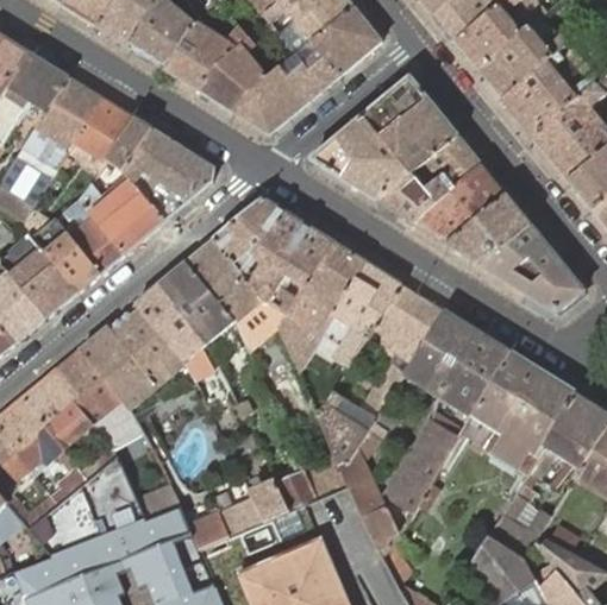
[(62,0),(61,4),(95,25),(110,0),(62,0)]
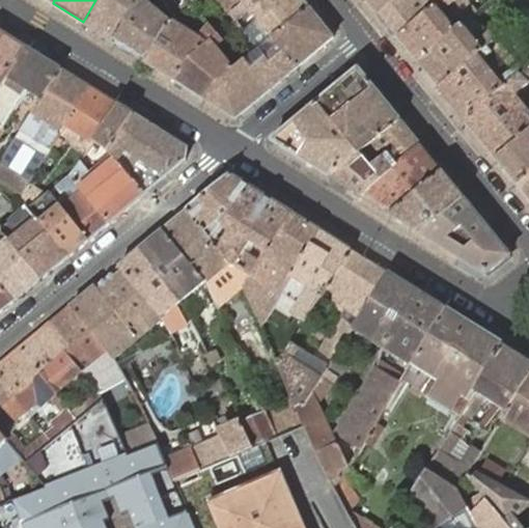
[(95,0),(83,22),(113,40),(138,0),(95,0)]
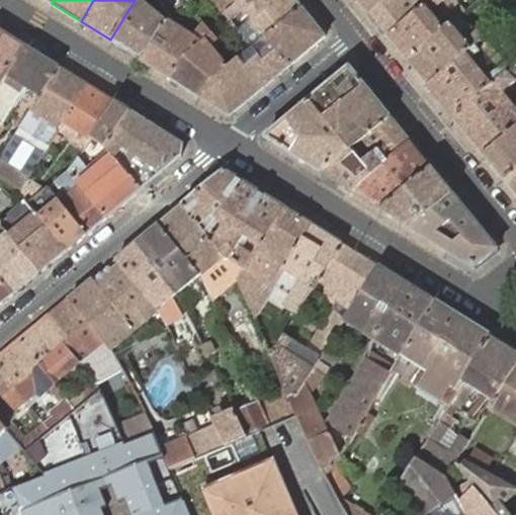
[(135,0),(110,39),(139,58),(151,37),(160,24),(162,23),(139,4),(142,0),(135,0)]
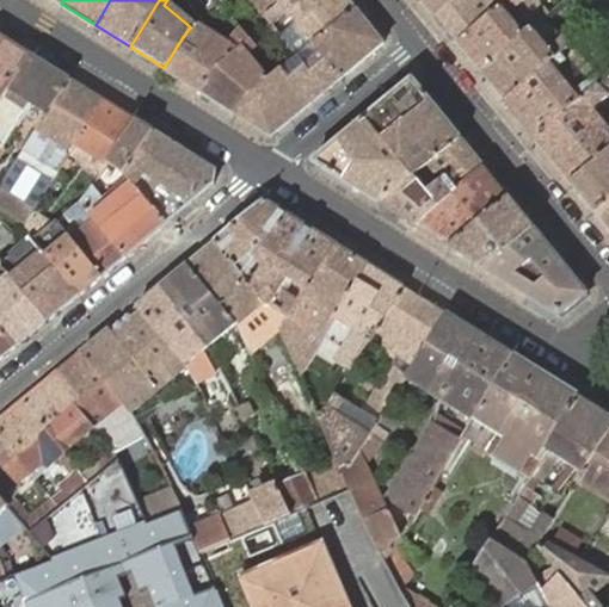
[(260,0),(258,2),(265,12),(271,19),(277,13),(293,0),(260,0)]
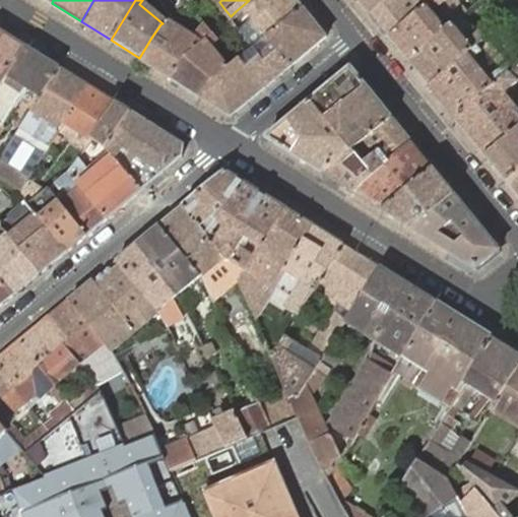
[(301,5),(297,0),(249,0),(236,11),(241,17),(246,13),(251,18),(264,35),(301,5)]
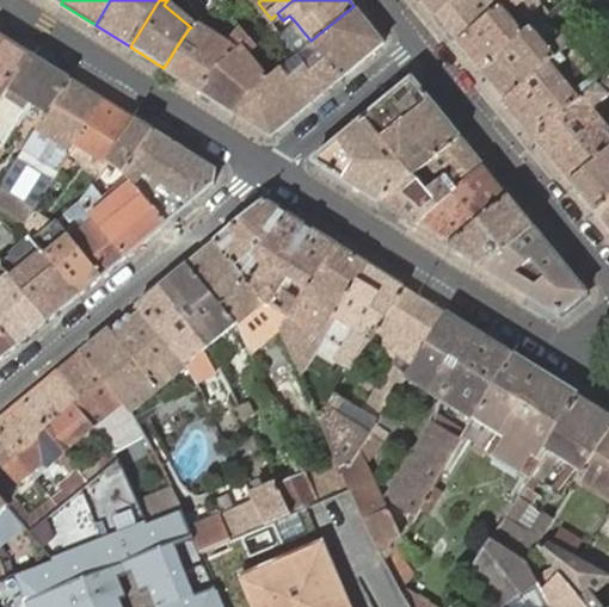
[(424,0),(434,12),(448,0),(424,0)]
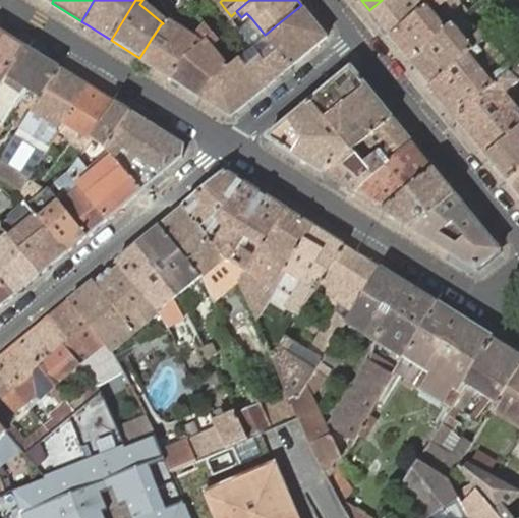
[(382,0),(369,10),(390,35),(430,0),(382,0)]
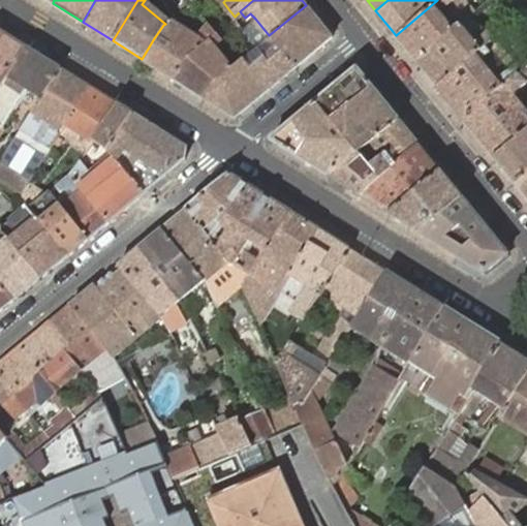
[(437,0),(396,35),(414,59),(452,27),(459,22),(466,14),(455,1),(454,0),(437,0)]
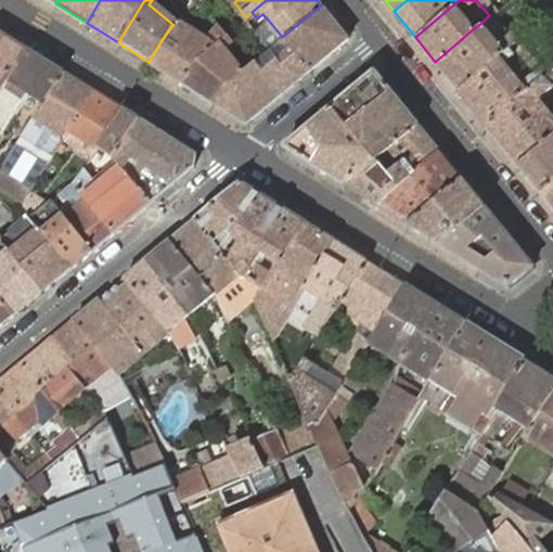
[(530,10),(534,14),(539,10),(536,4),(530,10)]
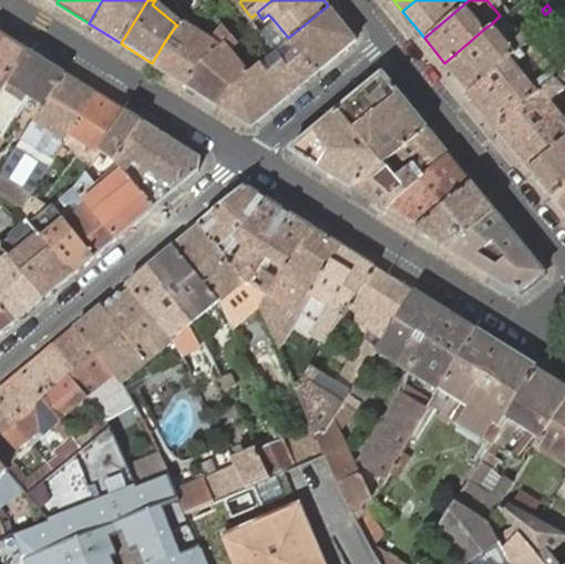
[(355,38),(328,6),(288,38),(317,69),(355,38)]
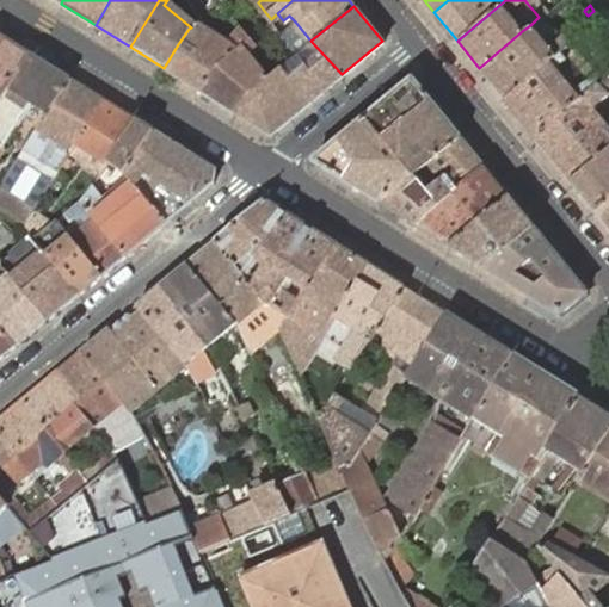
[(548,47),(559,38),(541,16),(539,17),(530,25),(548,47)]
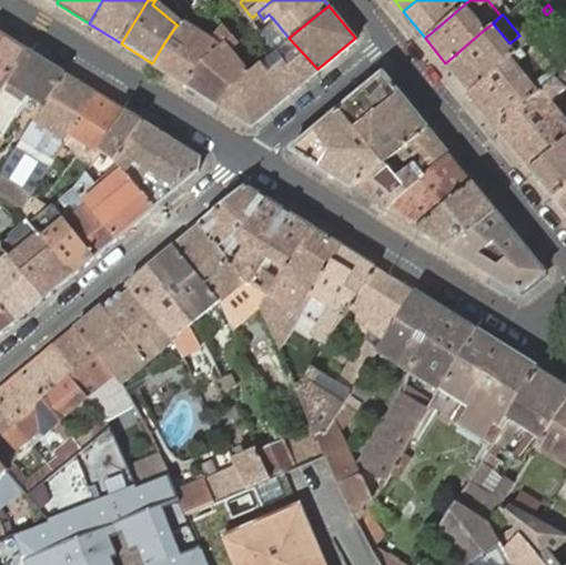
[(251,19),(244,23),(251,31),(265,49),(271,44),(268,40),(251,19)]
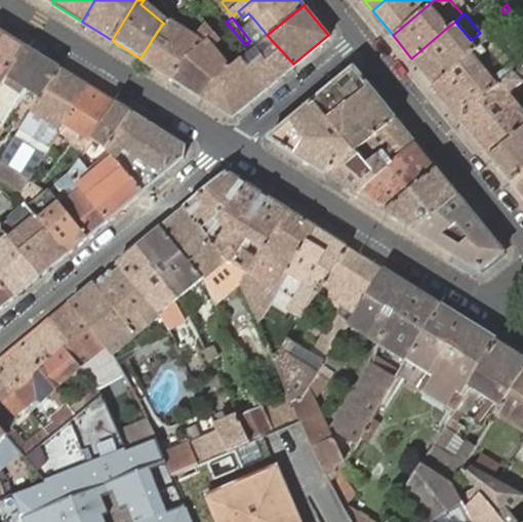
[(169,18),(164,24),(162,25),(153,38),(141,58),(171,77),(184,57),(213,32),(209,28),(205,23),(196,35),(169,18)]
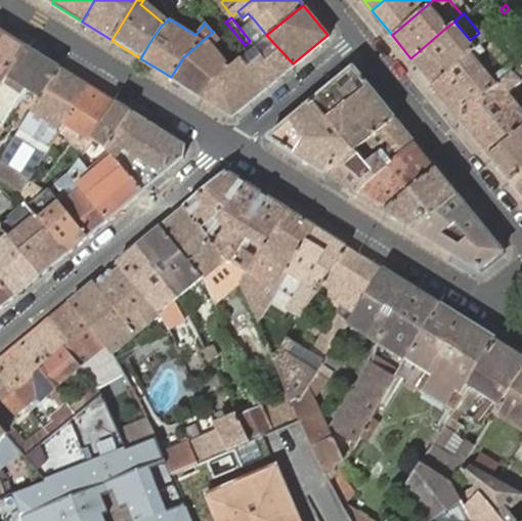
[(410,58),(432,84),(478,45),(484,40),(479,33),(470,40),(454,22),(447,27),(410,58)]
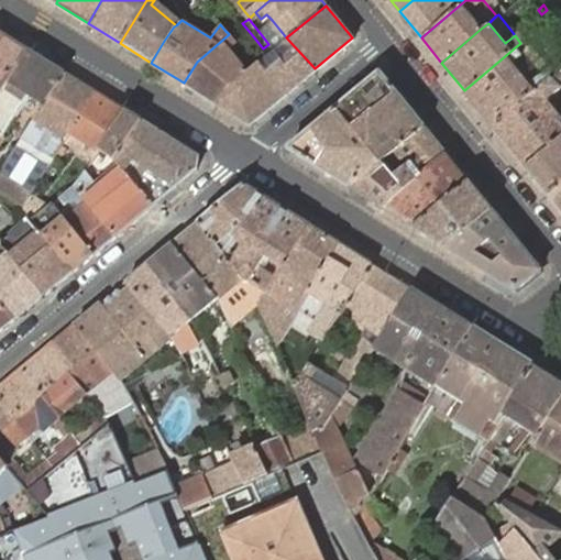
[(0,94),(30,50),(0,31),(0,94)]
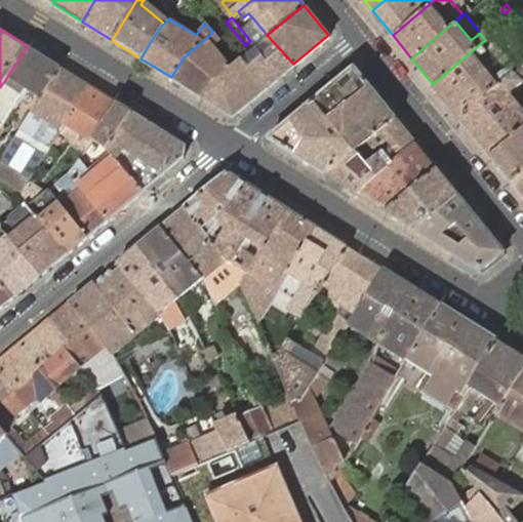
[(184,57),(171,77),(201,95),(212,78),(230,65),(216,49),(212,44),(218,39),(213,32),(184,57)]
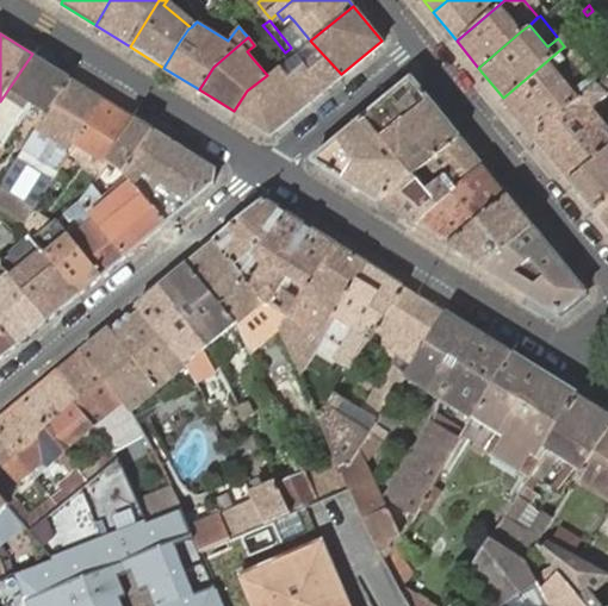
[(247,91),(234,111),(270,133),(341,74),(310,41),(306,43),(296,52),(309,69),(292,82),(279,66),(278,67),(267,75),(247,91)]
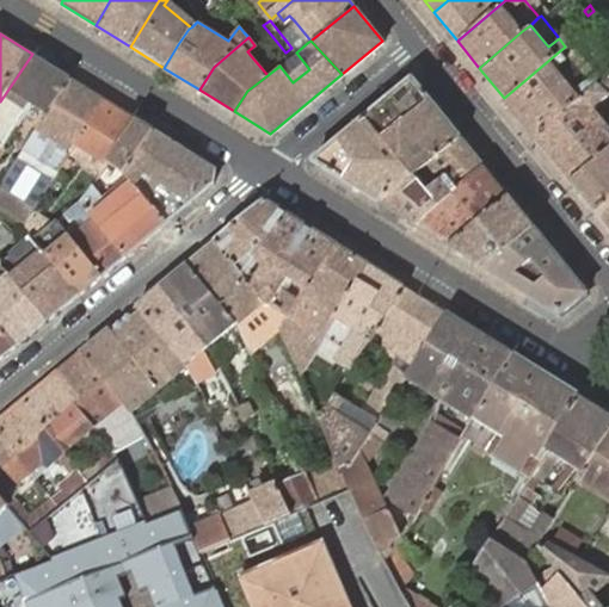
[(504,98),(535,136),(600,80),(608,73),(603,68),(595,74),(594,73),(590,76),(576,90),(557,66),(564,61),(563,59),(570,53),(565,47),(558,53),(504,98)]
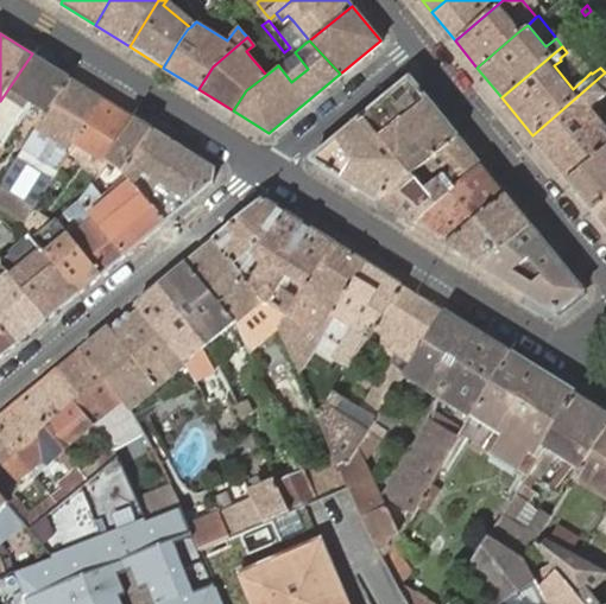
[(295,52),(290,48),(284,52),(288,58),(295,52)]
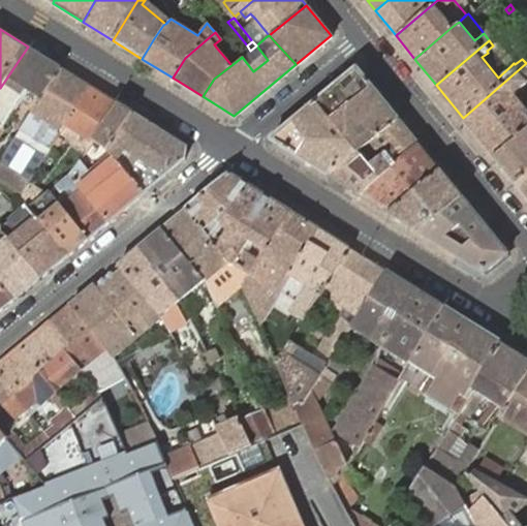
[(39,97),(59,65),(28,47),(0,88),(0,130),(3,132),(6,127),(2,124),(5,120),(8,115),(20,96),(26,88),(33,93),(39,97)]
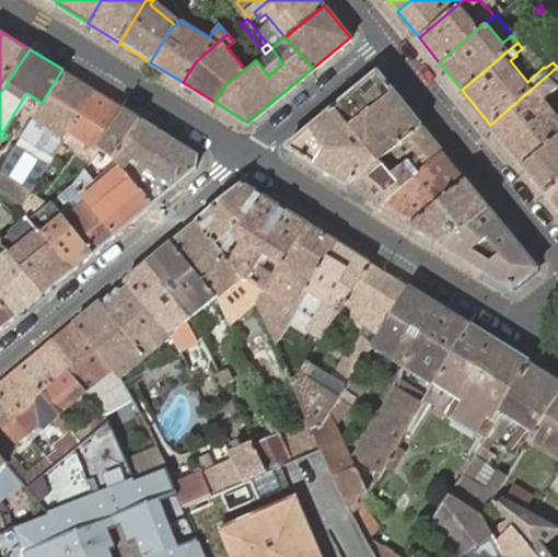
[(527,82),(541,70),(523,49),(516,56),(510,60),(527,82)]
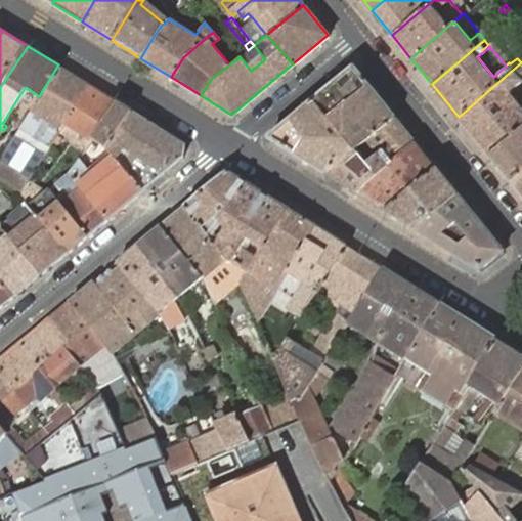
[(459,117),(488,154),(521,125),(521,114),(520,112),(521,110),(521,109),(508,90),(521,77),(521,60),(521,61),(521,62),(514,69),(459,117)]
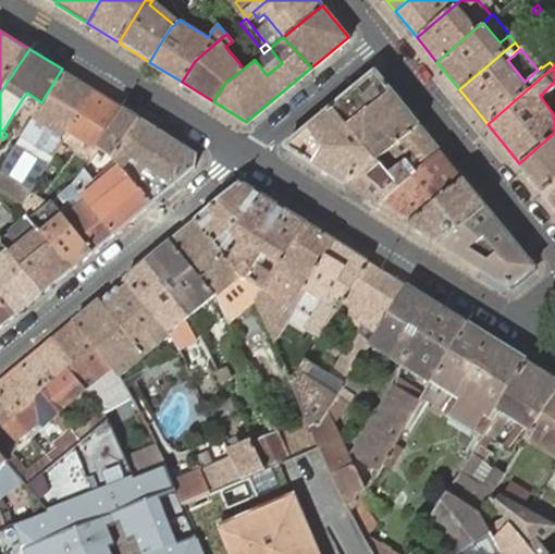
[(60,142),(63,136),(69,128),(94,88),(62,69),(41,102),(37,108),(20,135),(14,142),(46,161),(47,160),(54,149),(60,142)]
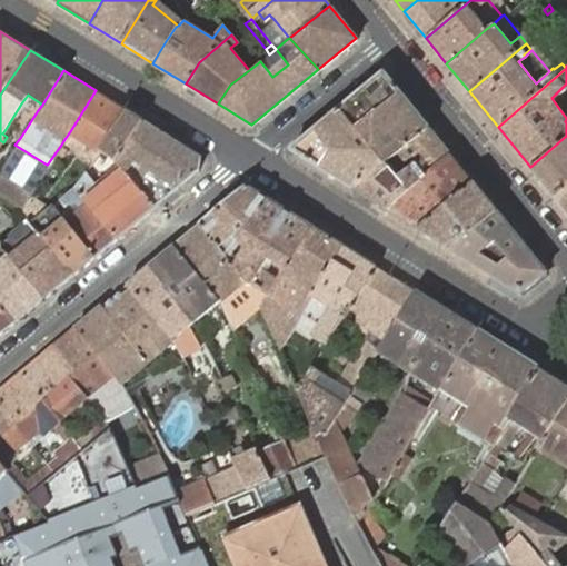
[(383,162),(427,126),(383,71),(290,147),(290,149),(352,187),(383,162)]
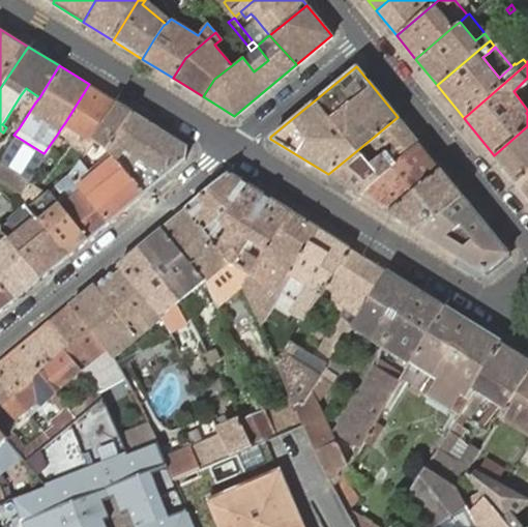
[(91,139),(92,139),(92,138),(117,103),(89,84),(65,122),(60,129),(70,137),(76,128),(91,139)]
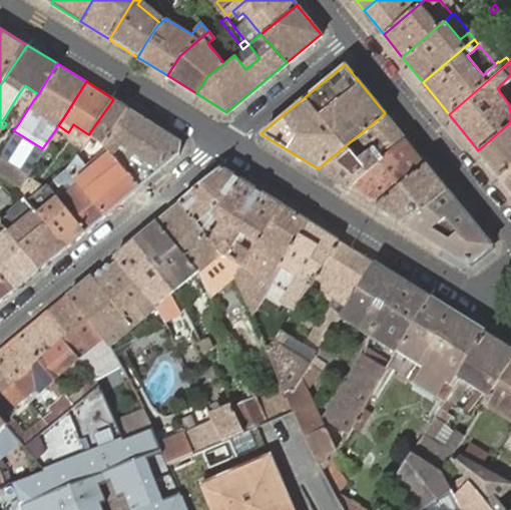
[(113,99),(89,133),(102,142),(107,135),(127,107),(113,99)]
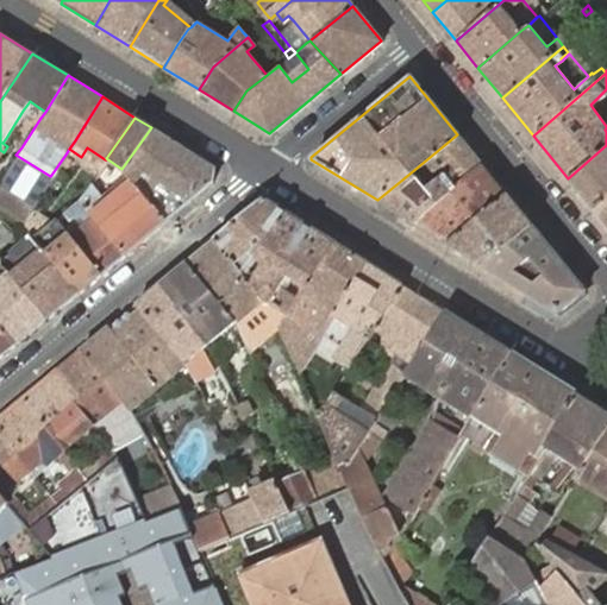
[(142,193),(164,218),(188,199),(211,180),(213,166),(151,127),(127,161),(121,169),(130,181),(132,182),(141,168),(160,181),(152,190),(148,187),(142,193)]
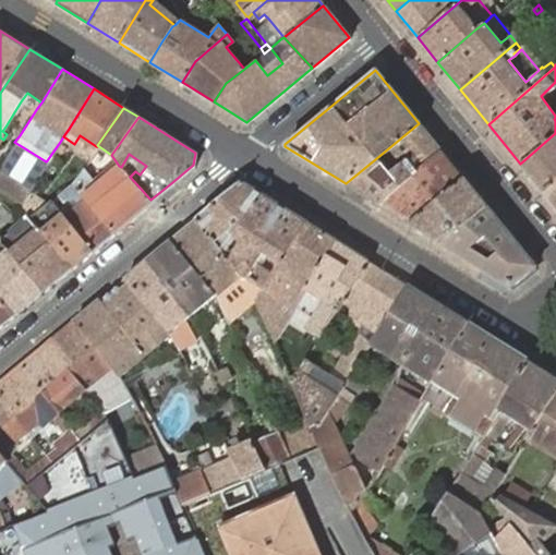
[(414,172),(442,151),(419,123),(375,159),(386,173),(403,159),(414,172)]
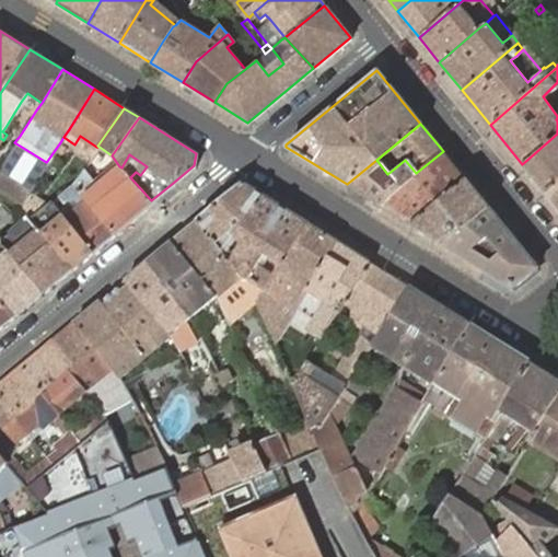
[(557,134),(522,164),(544,190),(557,177),(557,134)]
